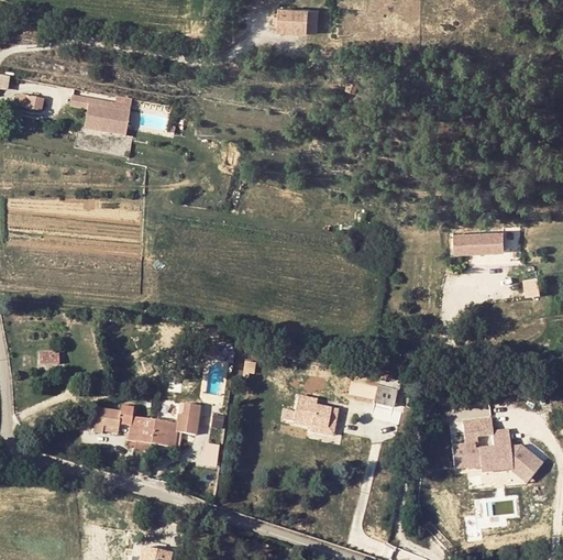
[(278,10),(277,28),(307,29),(308,11),(278,10)]
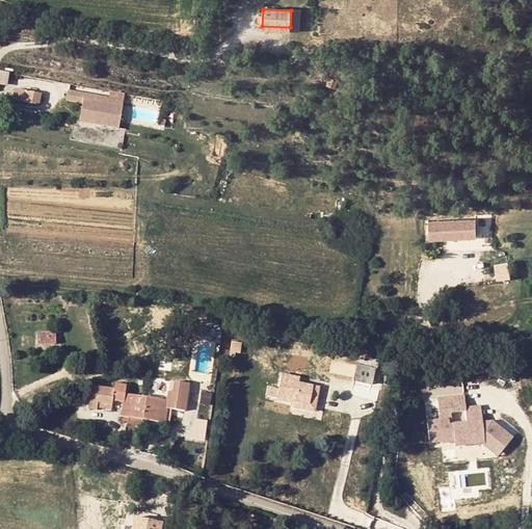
[(9,69),(1,68),(0,70),(0,78),(7,80),(9,69)]
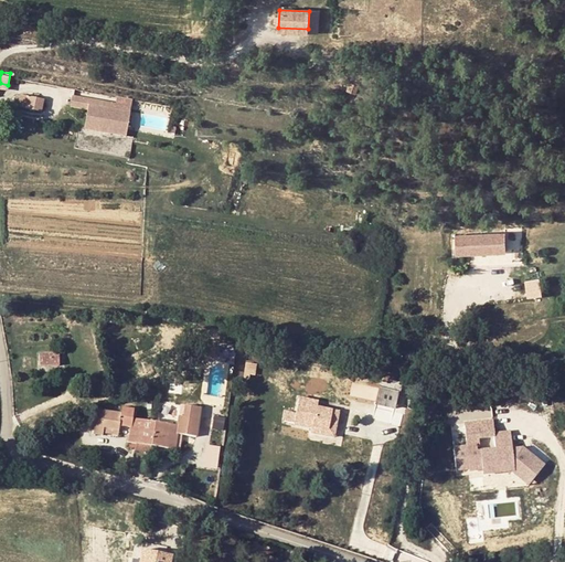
[(352,80),(349,88),(359,91),(361,83),(352,80)]
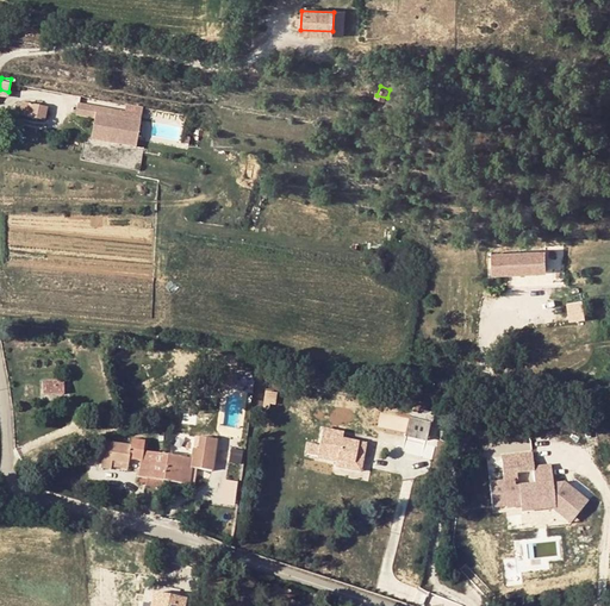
[(18,110),(31,112),(32,99),(20,95),(18,110)]
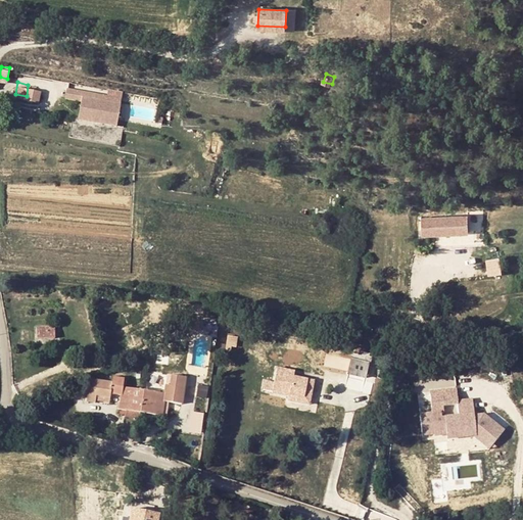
[(28,85),(27,96),(39,99),(41,87),(28,85)]
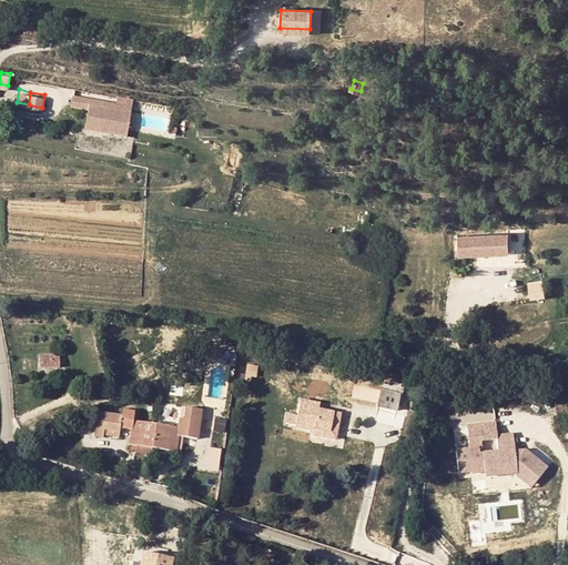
[(88,115),(85,128),(125,135),(131,111),(130,111),(111,108),(102,107),(103,100),(73,94),(71,107),(70,112),(88,115)]
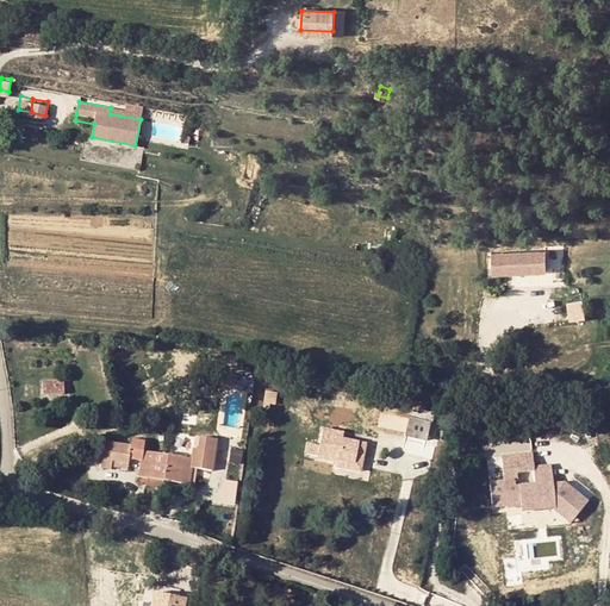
[(543,268),(542,244),(487,247),(487,270),(543,268)]
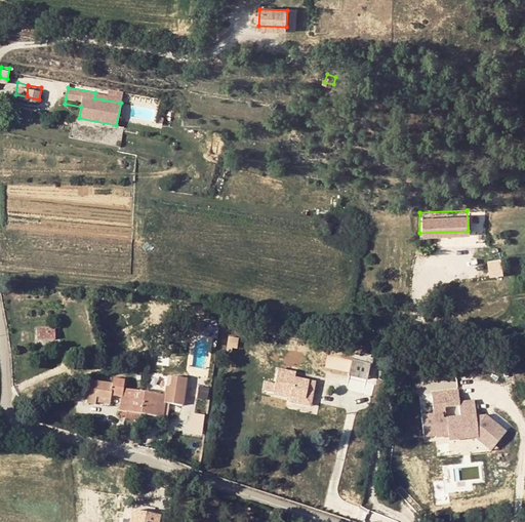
[(489,272),(501,271),(500,255),(487,256),(489,272)]
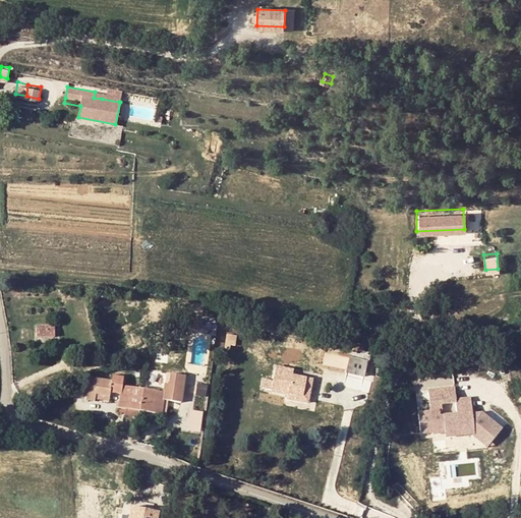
[(39,319),(39,331),(56,330),(55,319),(39,319)]
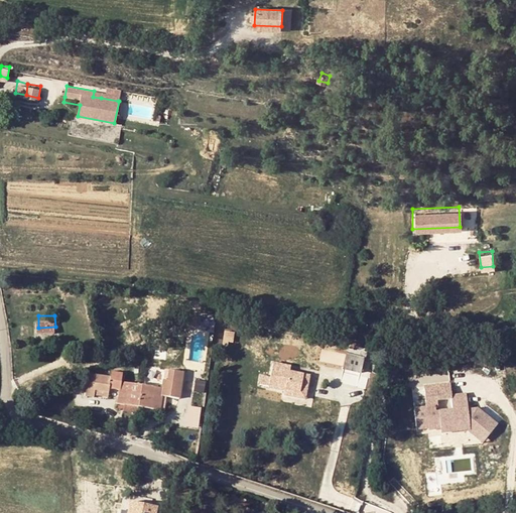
[(191,319),(189,328),(197,329),(199,321),(191,319)]
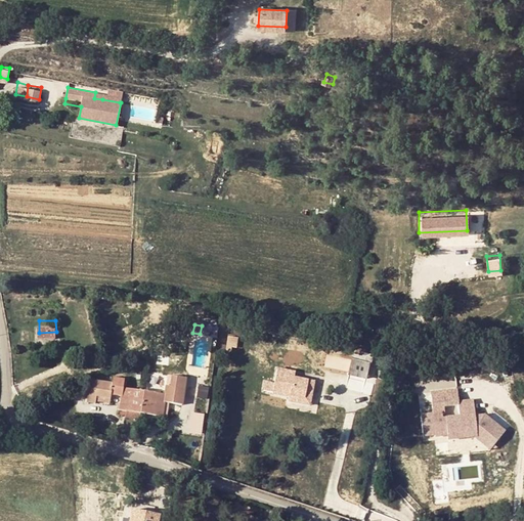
[(238,338),(228,337),(225,349),(231,350),(231,346),(236,347),(238,338)]
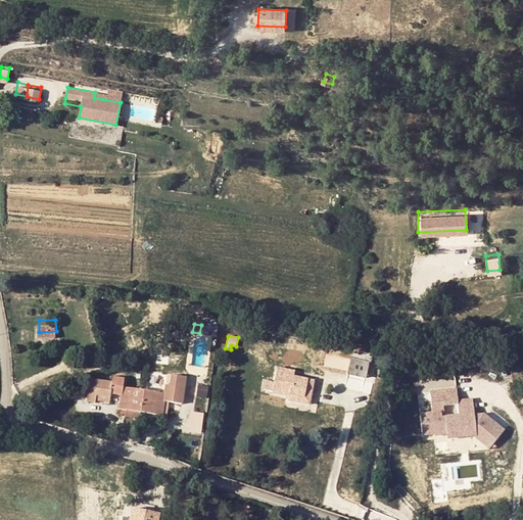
[(174,349),(158,346),(155,360),(171,363),(174,349)]
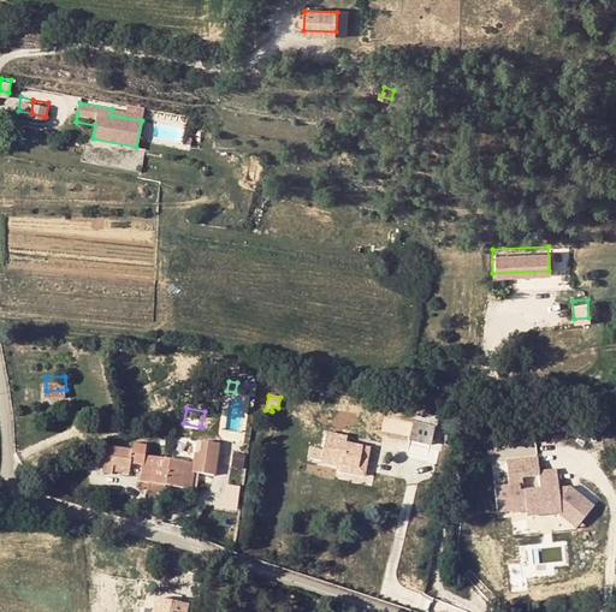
[(434,428),(434,426),(415,421),(410,438),(431,444),(431,441),(434,428)]
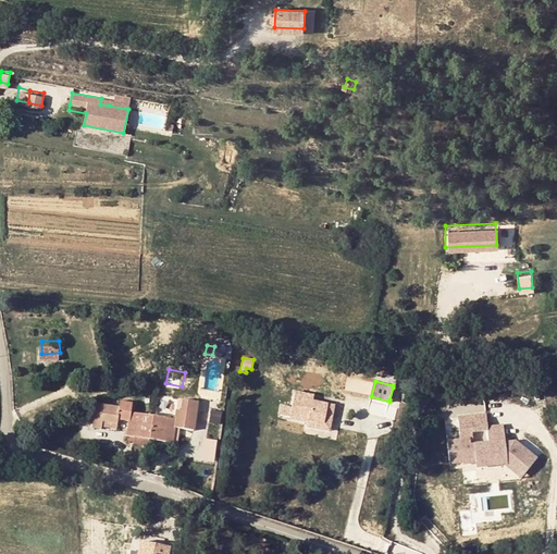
[(393,388),(390,399),(396,402),(400,390),(393,388)]
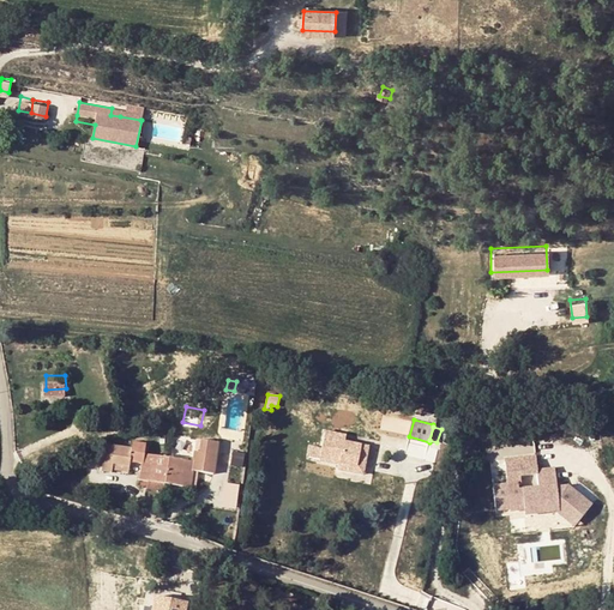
[(309,447),(307,457),(319,459),(318,461),(339,465),(338,470),(362,475),(367,446),(347,442),(348,435),(325,430),(320,450),(309,447)]
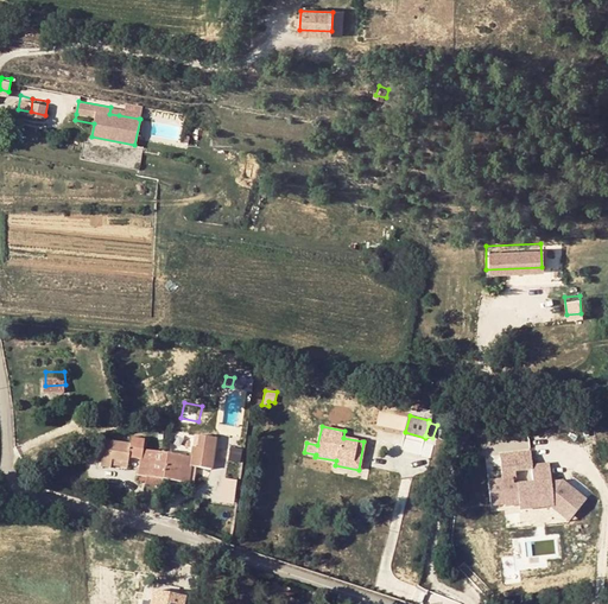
[(145,476),(159,478),(164,452),(141,449),(143,440),(131,437),(130,443),(103,438),(100,463),(125,468),(127,455),(140,458),(137,475),(145,476)]
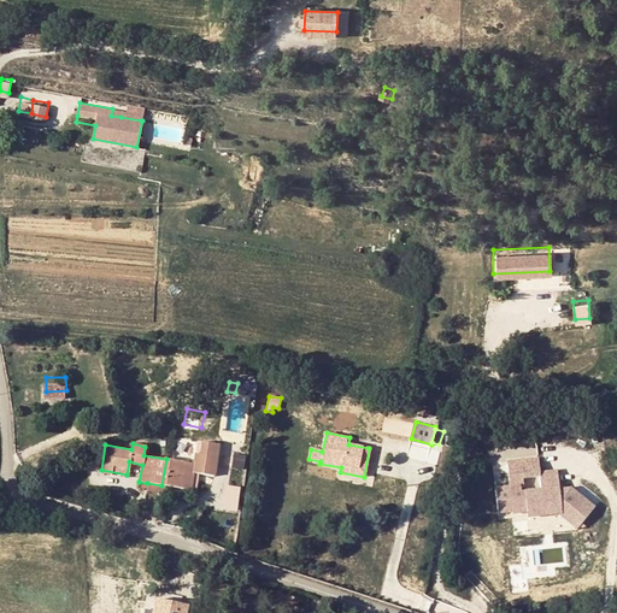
[(191,464),(166,459),(162,485),(187,490),(191,475),(198,476),(211,478),(218,448),(200,444),(198,457),(192,455),(191,464)]
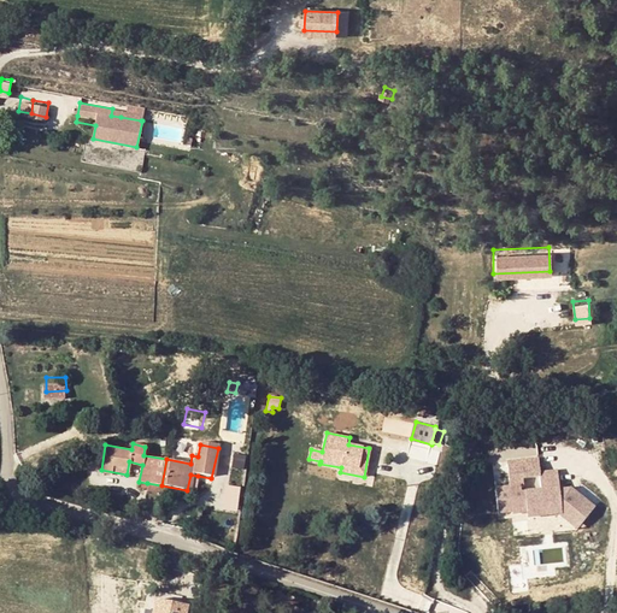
[(540,476),(540,470),(538,457),(506,460),(510,484),(521,483),(521,485),(524,485),(524,478),(540,476)]
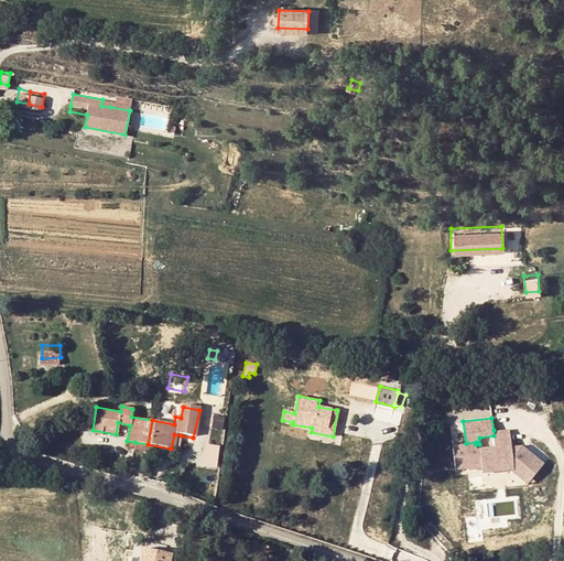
[(543,462),(521,444),(511,445),(509,429),(494,430),(495,446),(477,449),(476,442),(466,443),(453,444),(455,466),(468,465),(468,467),(481,465),(486,470),(509,467),(512,463),(512,459),(517,459),(534,473),(543,462)]
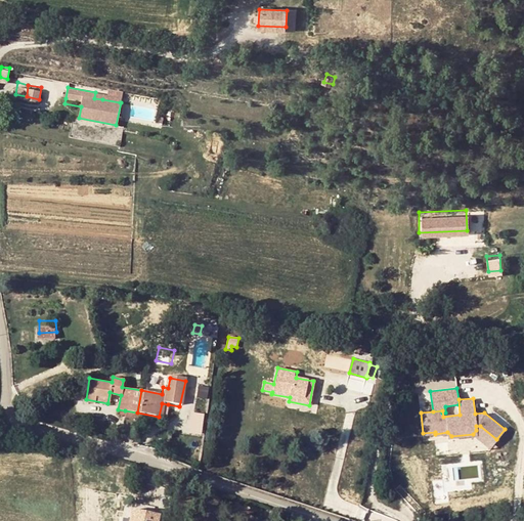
[(159,417),(165,418),(168,404),(162,403),(159,417)]
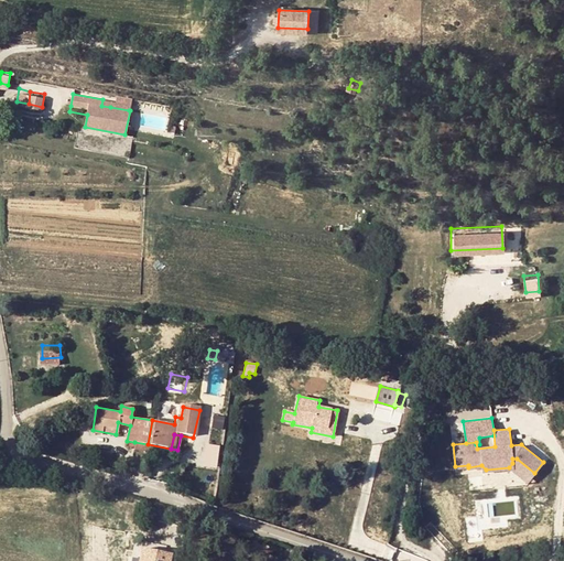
[(528,482),(534,473),(517,459),(512,459),(512,463),(509,467),(528,482)]
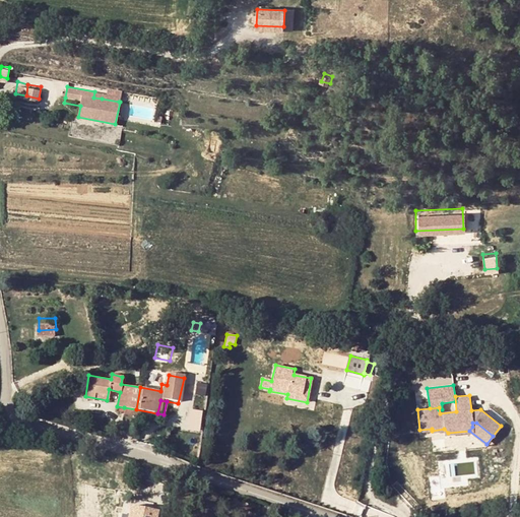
[(156,516),(158,508),(131,503),(128,516),(156,516)]
